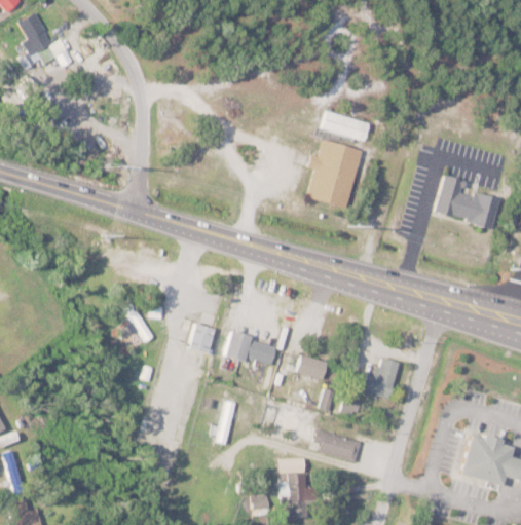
[(22,2),(19,0),(0,0),(0,4),(6,13),(22,2)]
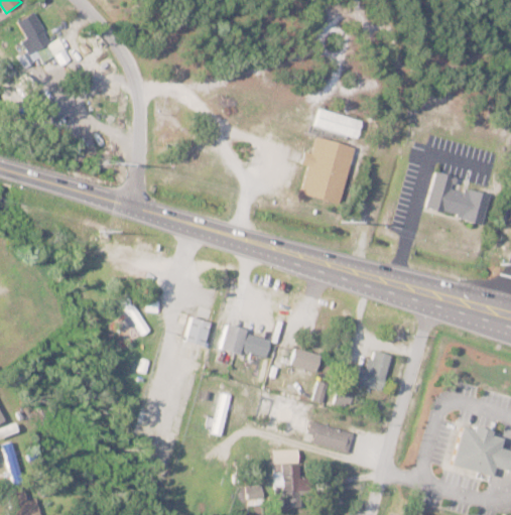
[(29,42),(25,44),(31,55),(51,44),(35,13),(19,22),(29,42)]
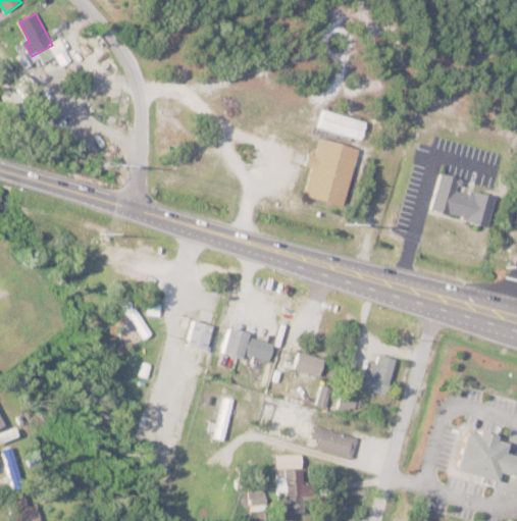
[(38,109),(46,117),(54,110),(40,94),(36,98),(43,106),(38,109)]
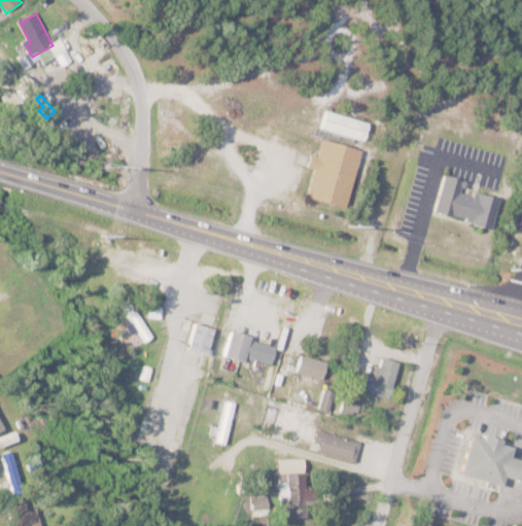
[(326,111),(368,123),(362,140),(321,128),(326,111)]
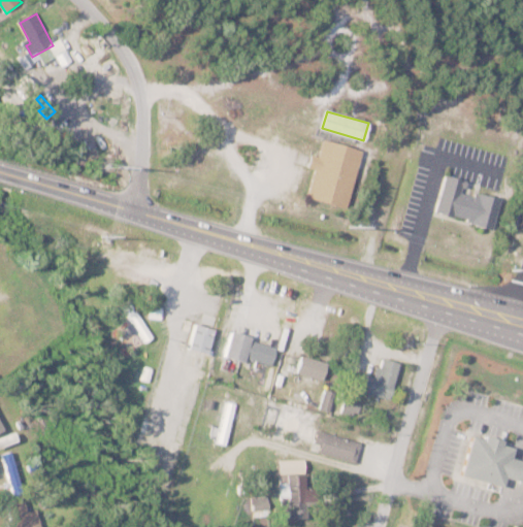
[(364,151),(324,139),(320,157),(313,155),(308,167),(316,169),(307,197),(348,208),(364,151)]
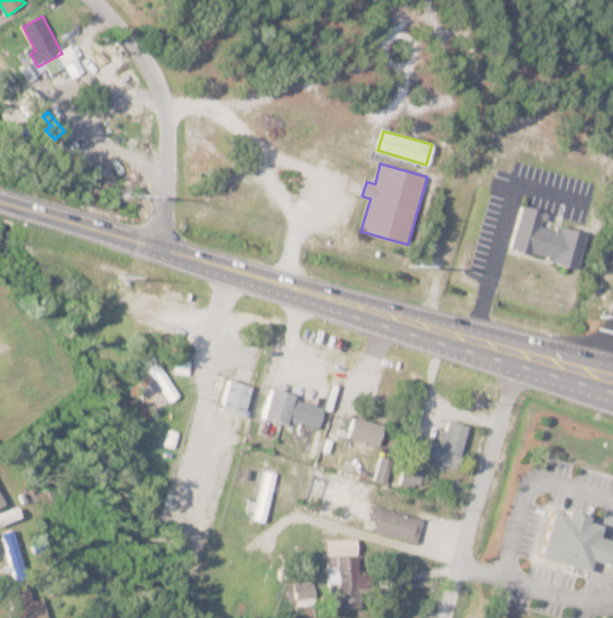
[(524,204),(512,248),(579,269),(589,235),(557,225),(556,230),(542,226),(544,219),(547,220),(549,212),(524,204)]
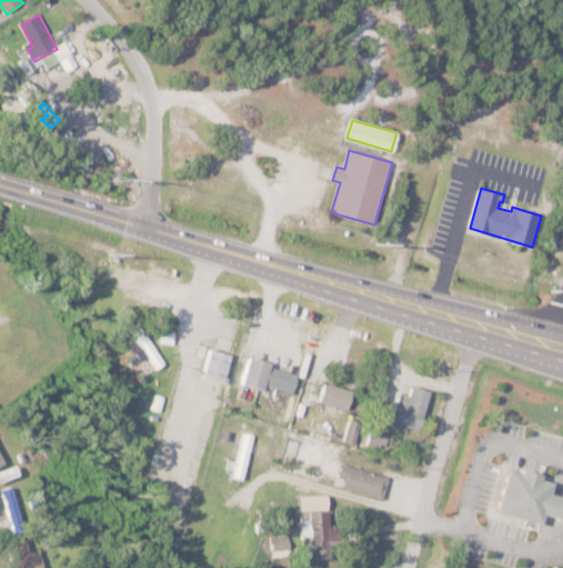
[(140,326),(167,364),(158,369),(132,331),(140,326)]
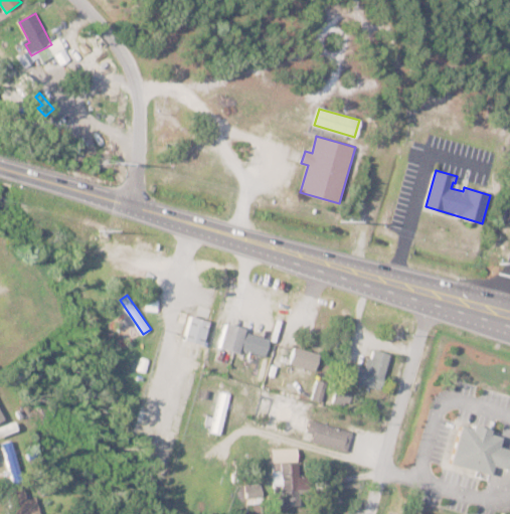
[(148,299),(160,301),(158,312),(146,310),(148,299)]
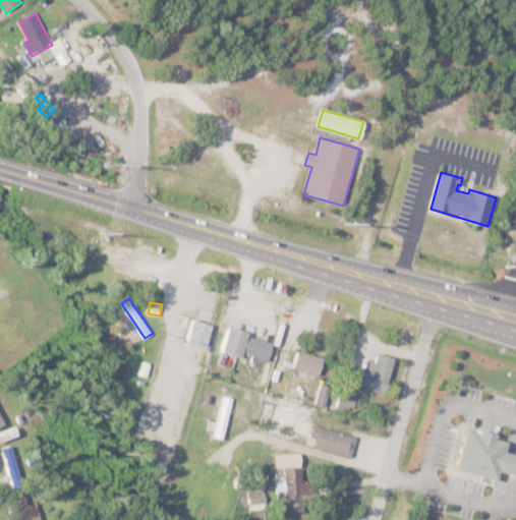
[(193,320),(212,325),(206,348),(186,343),(193,320)]
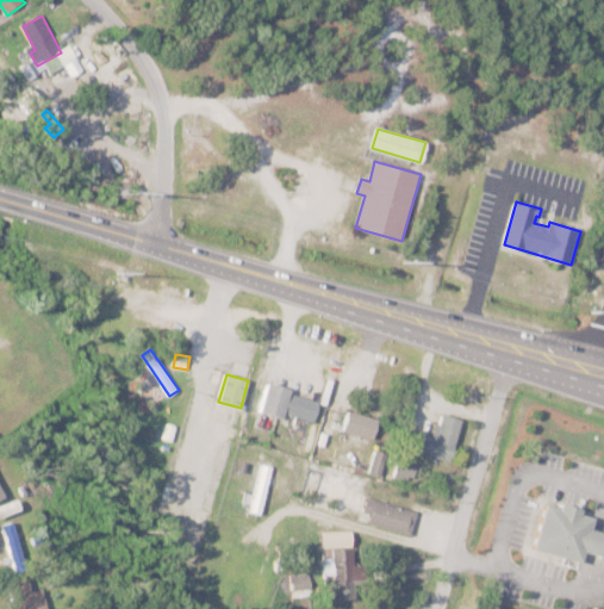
[(267,383),(257,412),(281,420),(284,414),(313,423),(319,403),(290,393),(291,390),(267,383)]
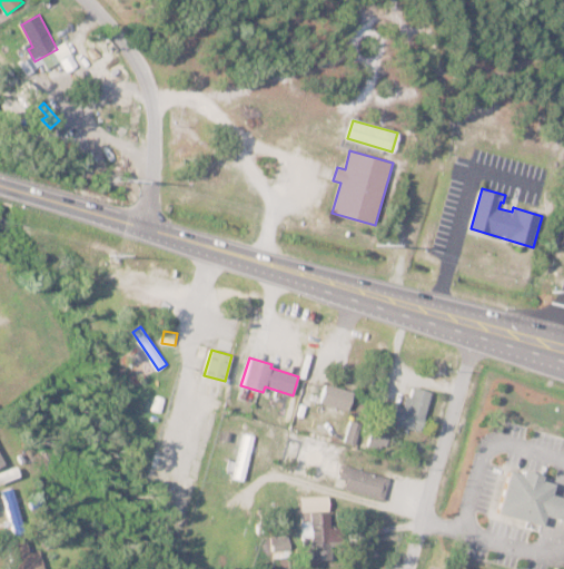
[(325,384),(354,393),(348,410),(319,401),(325,384)]
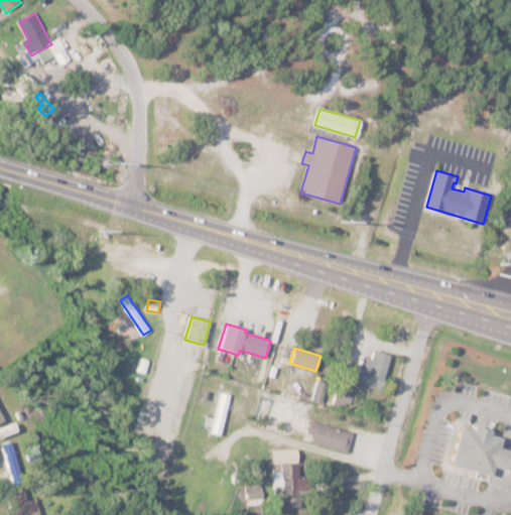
[(391,355),(381,390),(350,382),(354,367),(359,369),(359,366),(366,368),(369,358),(372,359),(374,351),(391,355)]
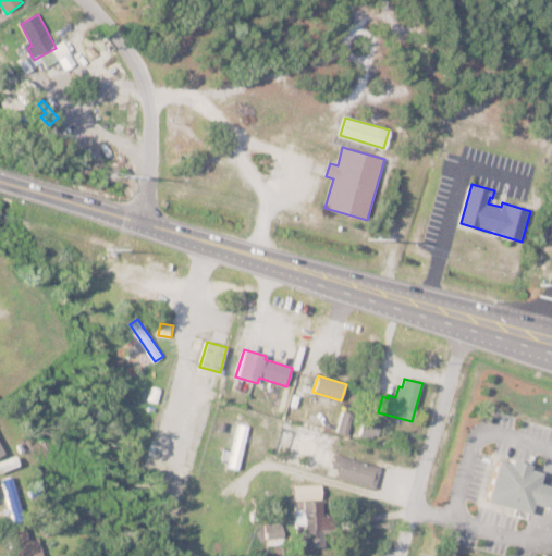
[(344,410),(355,414),(348,435),(338,432),(344,410)]
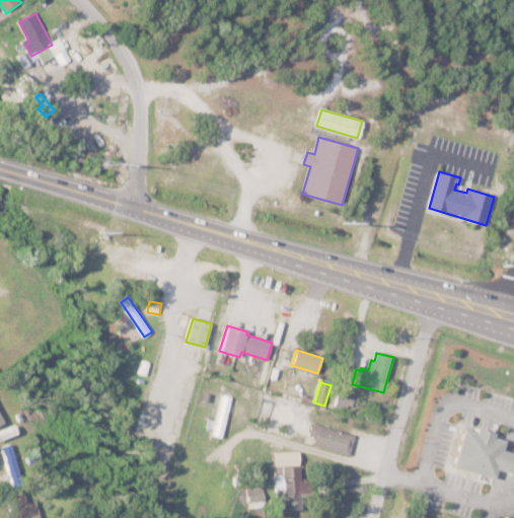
[(341,390),(356,395),(352,410),(336,404),(341,390)]
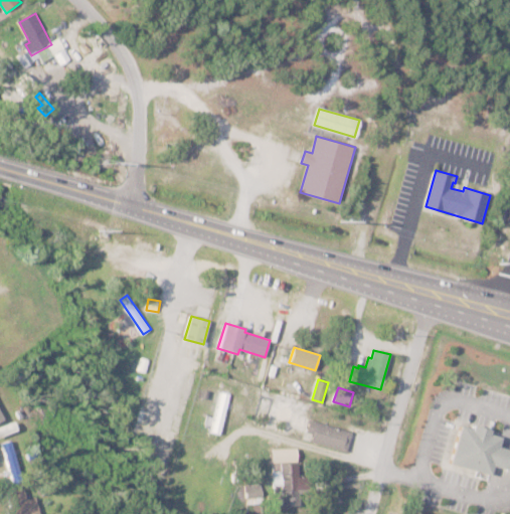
[(222,392),(232,394),(221,435),(212,433),(222,392)]
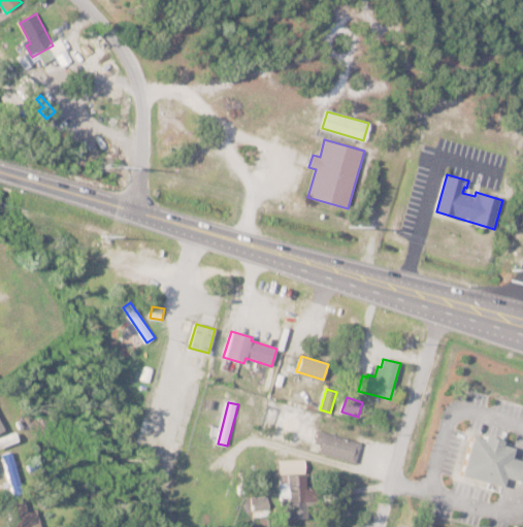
[(319,430),(363,443),(358,463),(313,450),(319,430)]
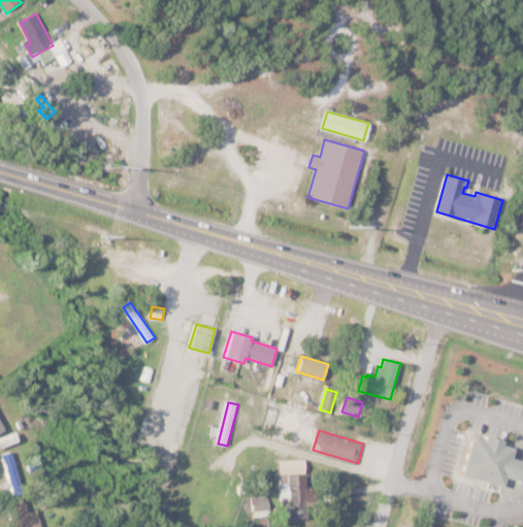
[(2,458),(12,498),(23,496),(11,455),(2,458)]
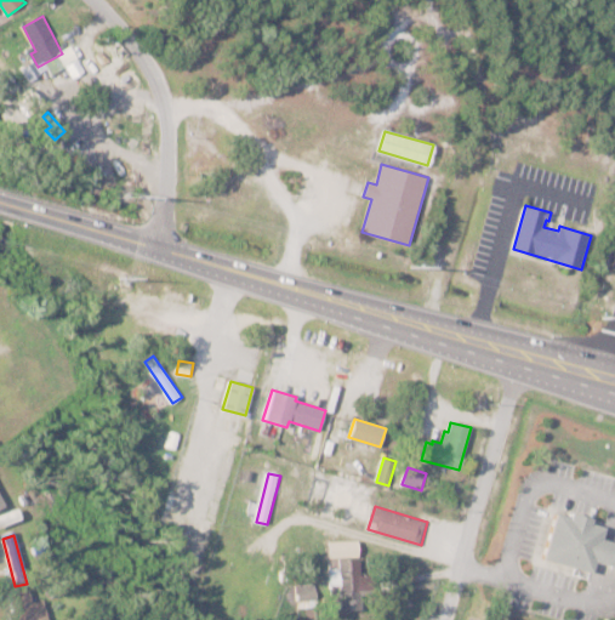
[(328,542),(359,541),(359,557),(328,558),(328,542)]
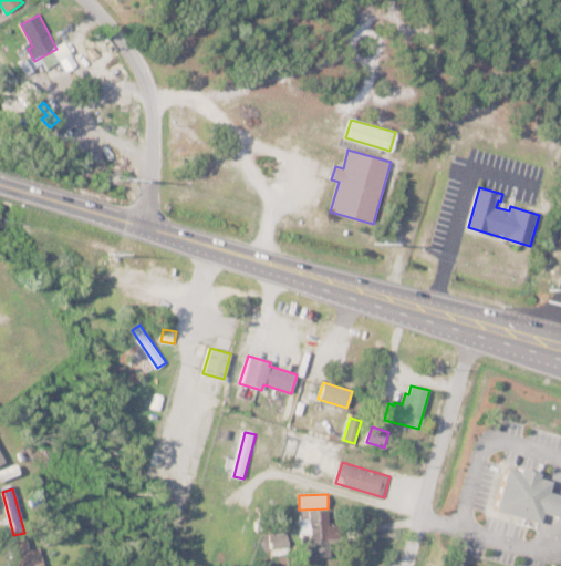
[(330,512),(310,512),(310,558),(330,558),(330,512)]
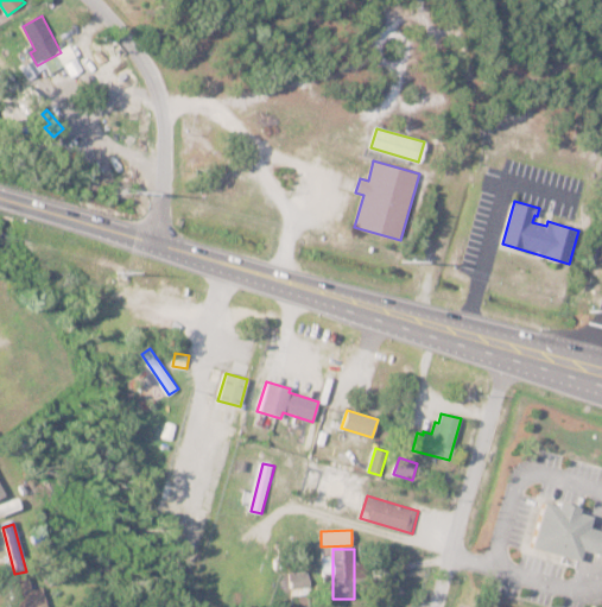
[(4,586),(10,606),(45,606),(42,589),(31,593),(27,580),(4,586)]
